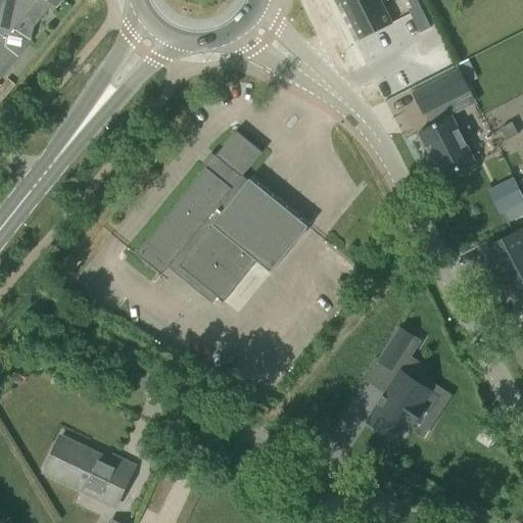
[(0,0),(0,35),(2,36),(1,43),(0,44),(0,79),(0,80),(25,49),(27,41),(31,42),(37,15),(43,17),(53,5),(57,8),(63,0),(0,0)]
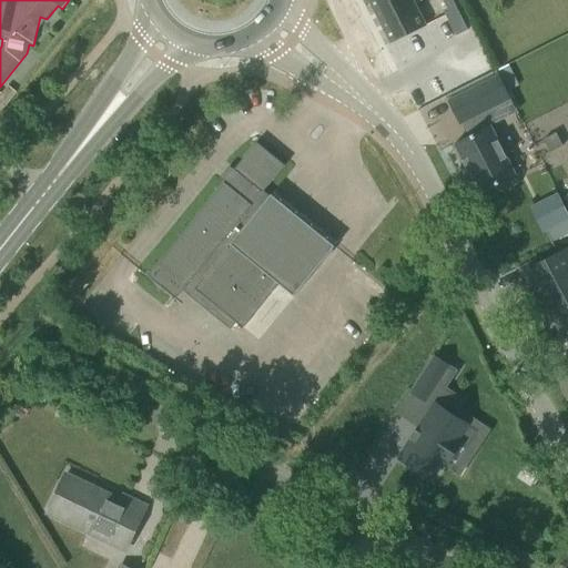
[(412,0),(368,0),(379,21),(414,3),(412,0)]
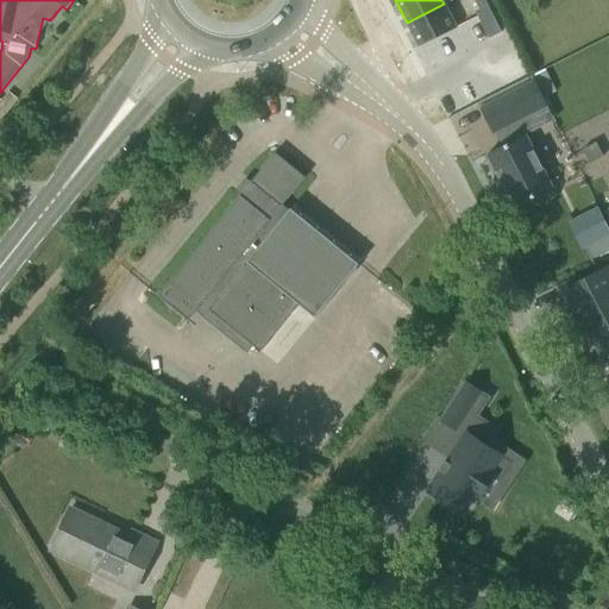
[(484,0),(473,0),(479,10),(488,6),(484,0)]
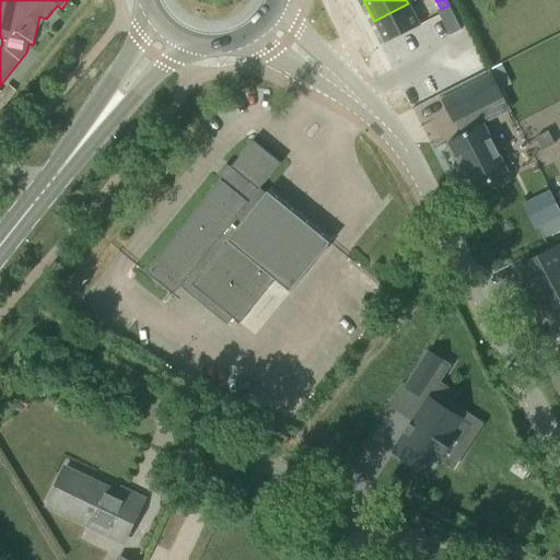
[(408,3),(374,21),(385,43),(419,26),(408,3)]
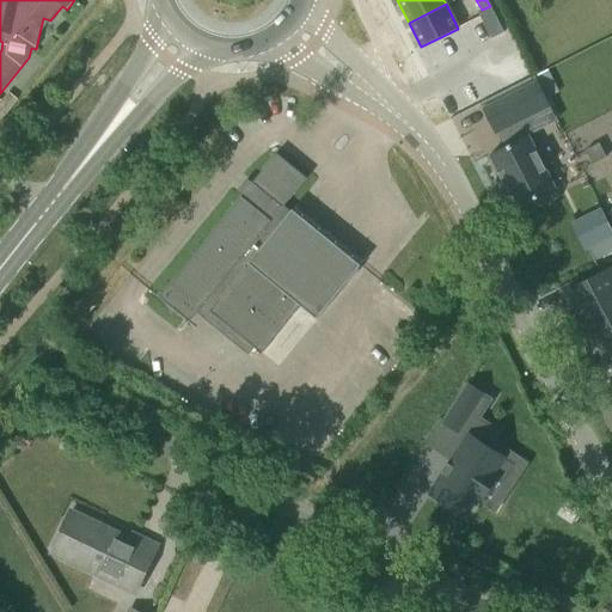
[(482,10),(479,11),(483,20),(495,14),(490,6),(482,10)]
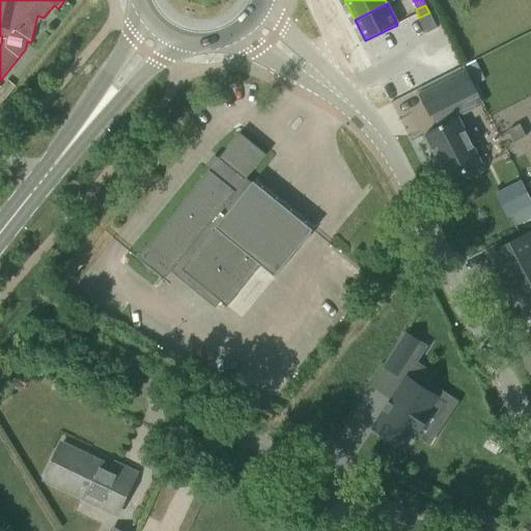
[(429,12),(419,18),(424,26),(434,21),(429,12)]
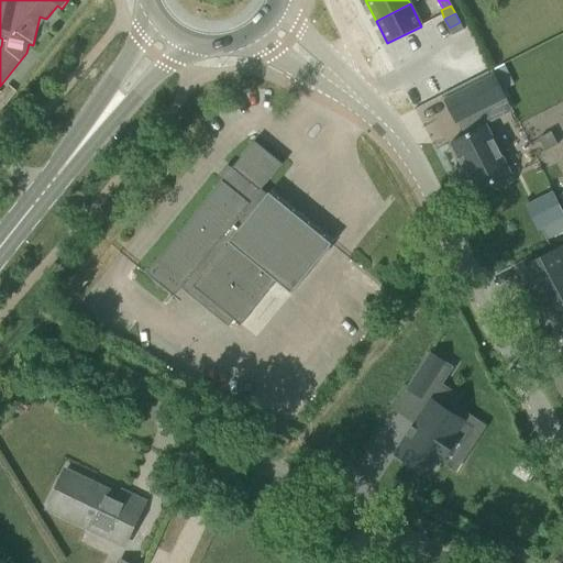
[(460,22),(450,28),(453,35),(464,30),(460,22)]
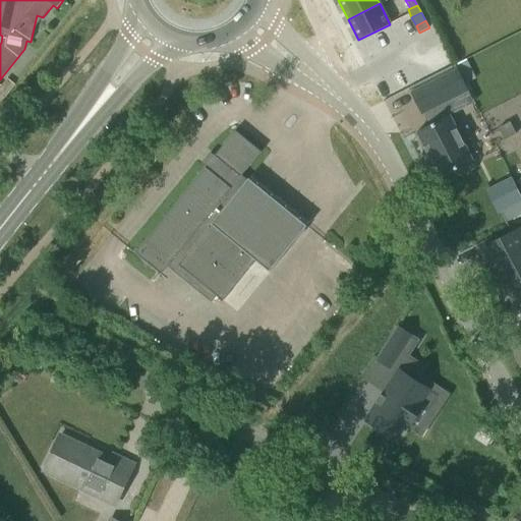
[(421,115),(468,92),(457,69),(410,93),(421,115)]
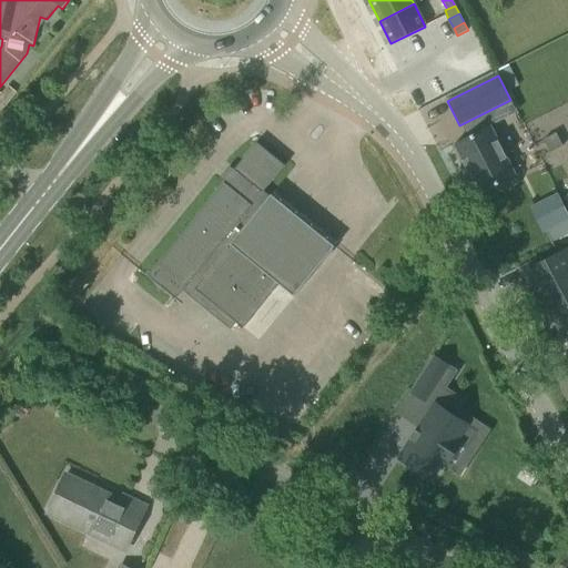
[(434,104),(423,108),(430,129),(442,124),(434,104)]
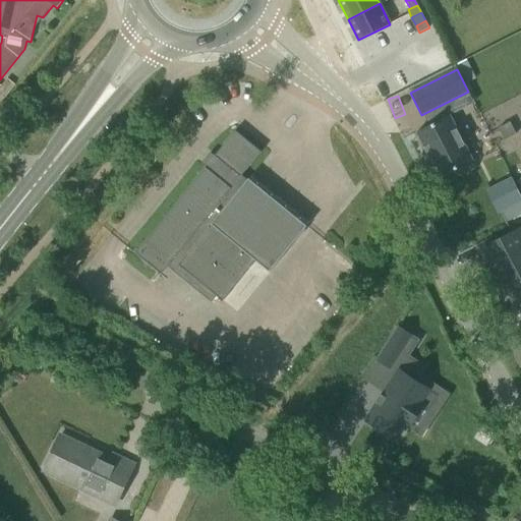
[(450,116),(416,132),(440,178),(455,170),(457,173),(470,166),(469,163),(472,162),(450,116)]
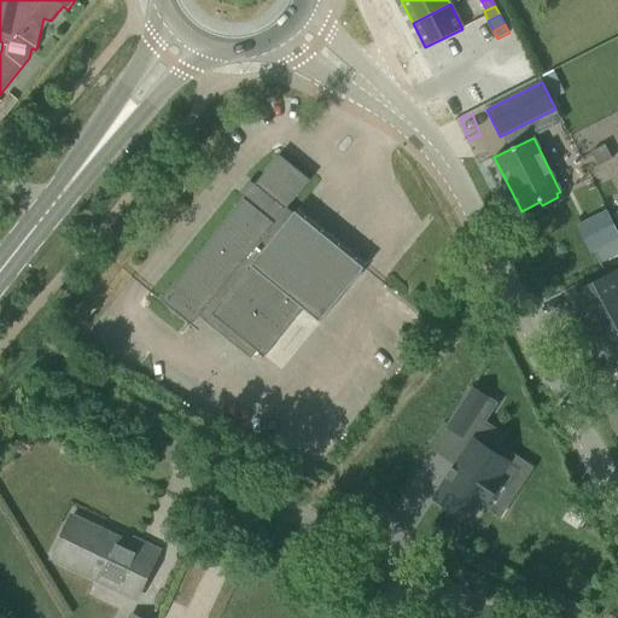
[(255,185),(266,194),(255,208),(244,199),(161,301),(191,326),(205,308),(254,348),(248,355),(251,359),(257,351),(264,357),(303,309),(320,324),(365,268),(295,213),(292,215),(286,209),(309,180),(279,156),(255,185)]
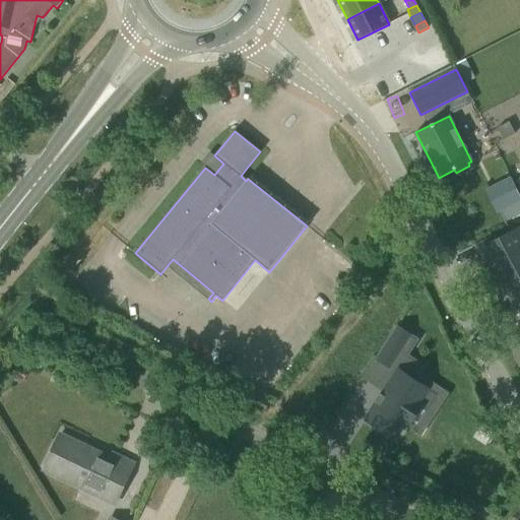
[(489,137),(477,143),(482,154),(495,149),(489,137)]
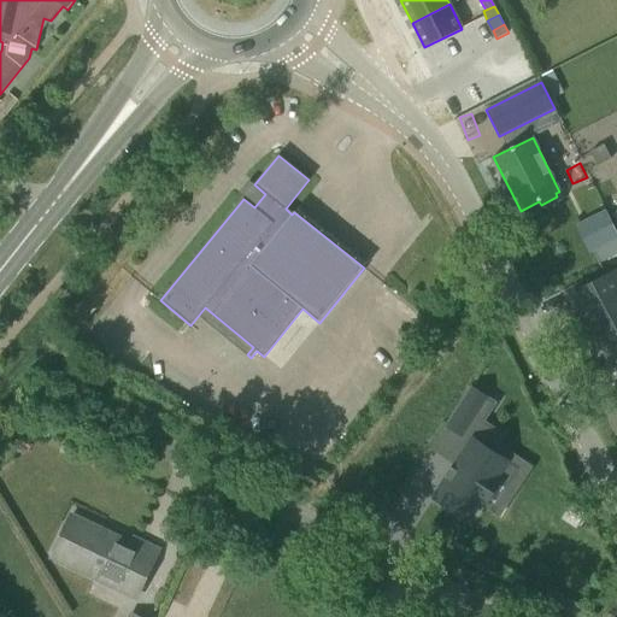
[(616,234),(605,211),(579,224),(592,252),(616,239),(616,234)]
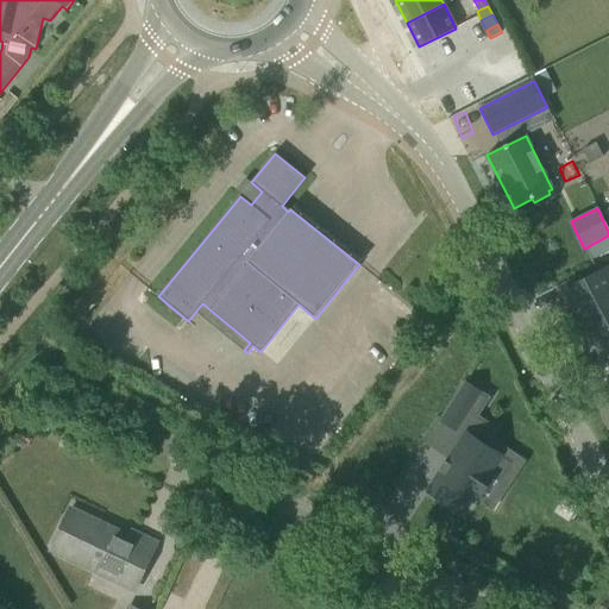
[(608,268),(573,286),(583,306),(577,308),(602,358),(607,355),(608,358),(608,268)]
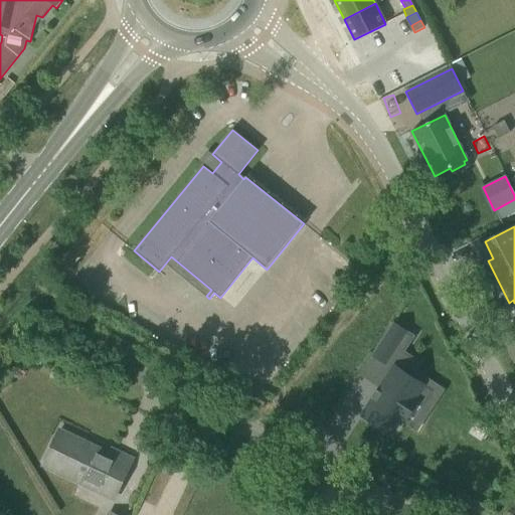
[(372,399),(362,415),(390,435),(400,418),(404,421),(417,401),(422,405),(432,391),(426,388),(426,387),(420,384),(407,375),(416,362),(402,352),(412,337),(391,323),(371,354),(393,369),(378,391),(377,392),(378,392),(373,398),(372,399)]
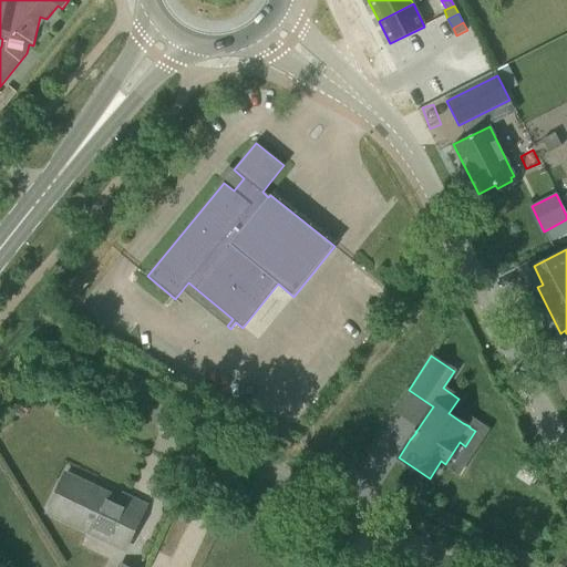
[(64,478),(65,475),(64,475),(47,512),(126,549),(145,507),(123,496),(121,501),(92,487),(91,491),(64,478)]
